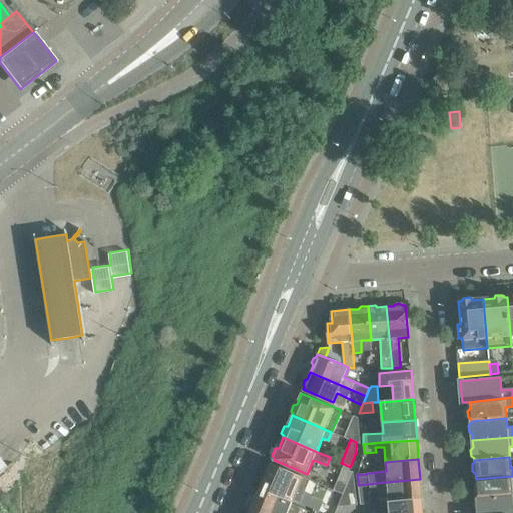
[(262,486),(261,488),(310,509),(314,498),(304,494),(310,480),(271,463),(270,466),(266,467),(264,472),(266,475),(262,486)]
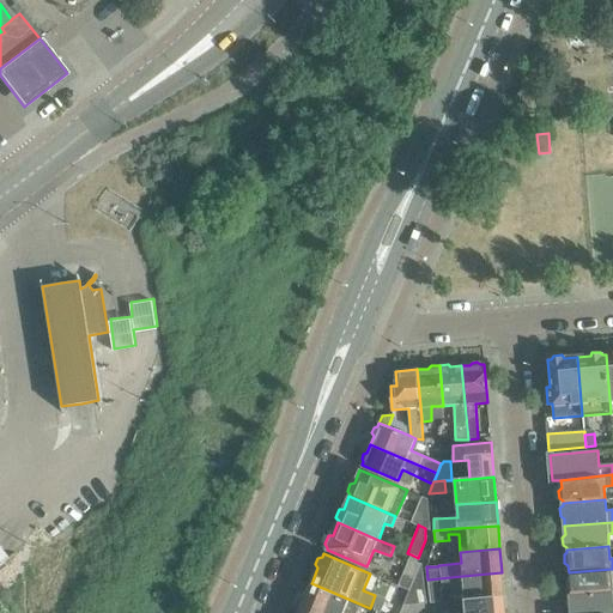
[(398,586),(408,590),(420,564),(417,562),(418,558),(411,554),(398,586)]
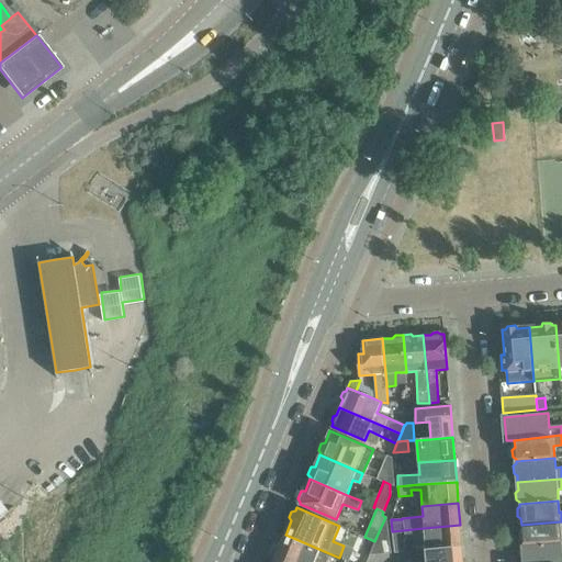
[(385,517),(374,541),(369,555),(391,553),(386,517),(385,517)]
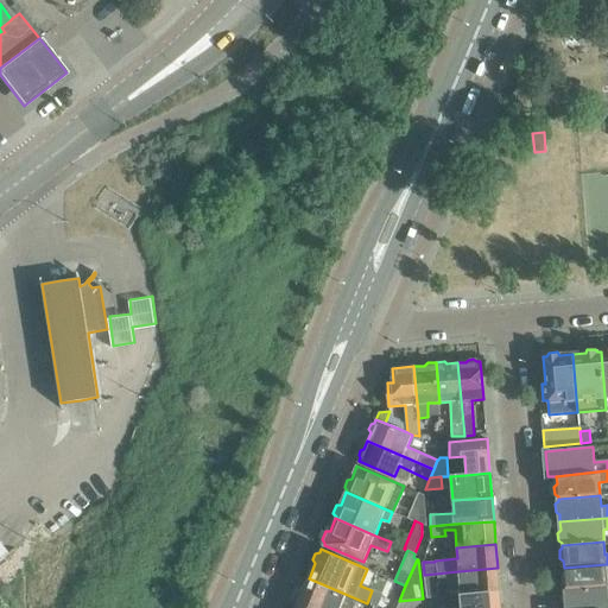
[(565,589),(565,591),(607,588),(607,575),(607,564),(564,568),(564,576),(562,580),(562,587),(565,589)]
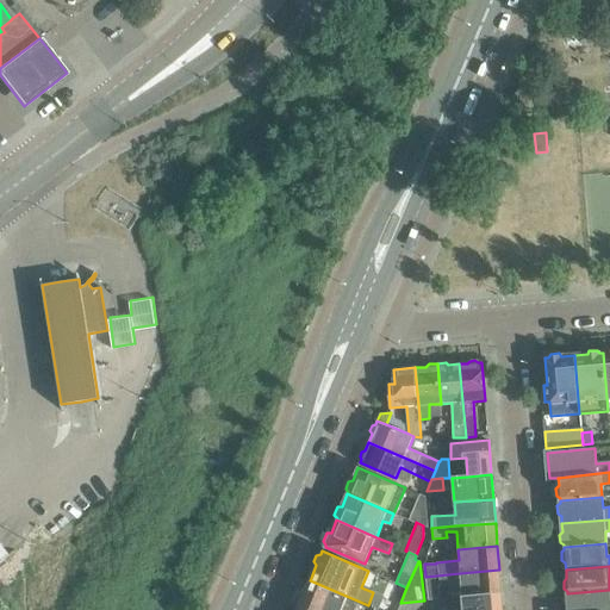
[(462,597),(500,593),(499,570),(460,573),(425,577),(428,601),(440,599),(440,586),(461,585),(462,597)]
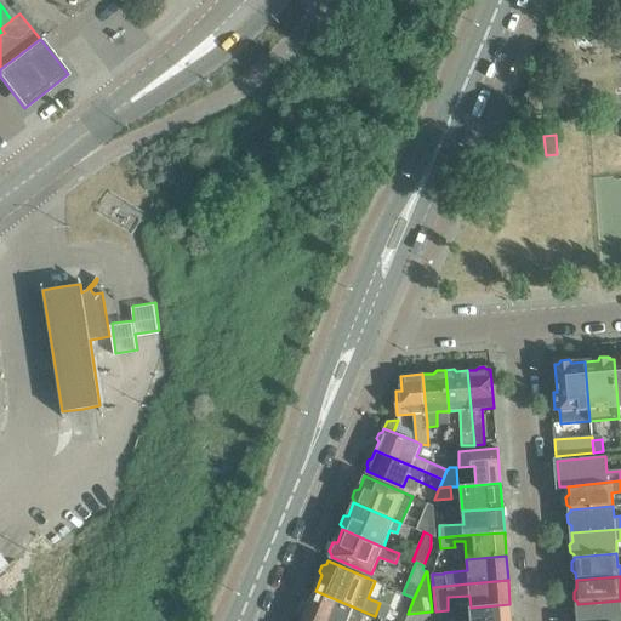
[(305,616),(302,620),(347,620),(348,620),(351,620),(372,620),(375,616),(315,591),(314,593),(309,607),(305,608),(302,614),(305,616)]
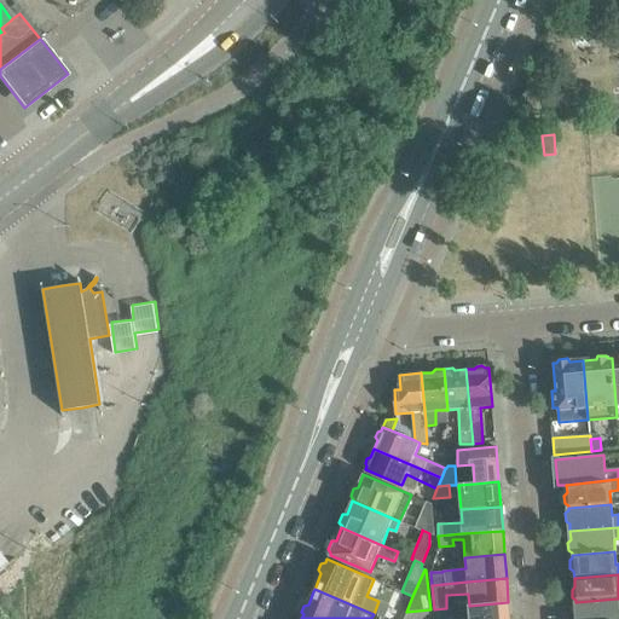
[(618,618),(618,601),(618,599),(576,602),(577,605),(573,607),(573,615),(577,618),(618,618)]
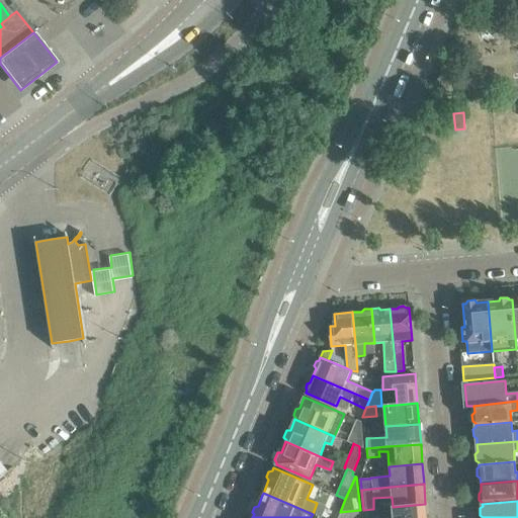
[(426,517),(426,514),(425,504),(393,507),(393,517),(426,517)]
